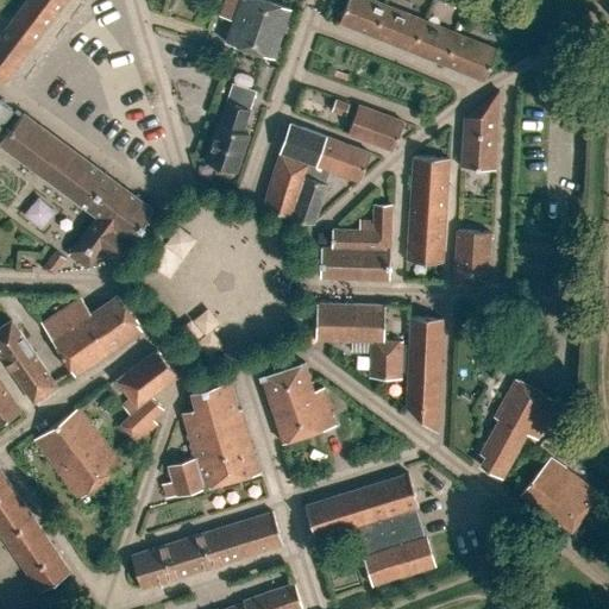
[(27,0),(0,37),(0,80),(5,83),(68,0),(27,0)]
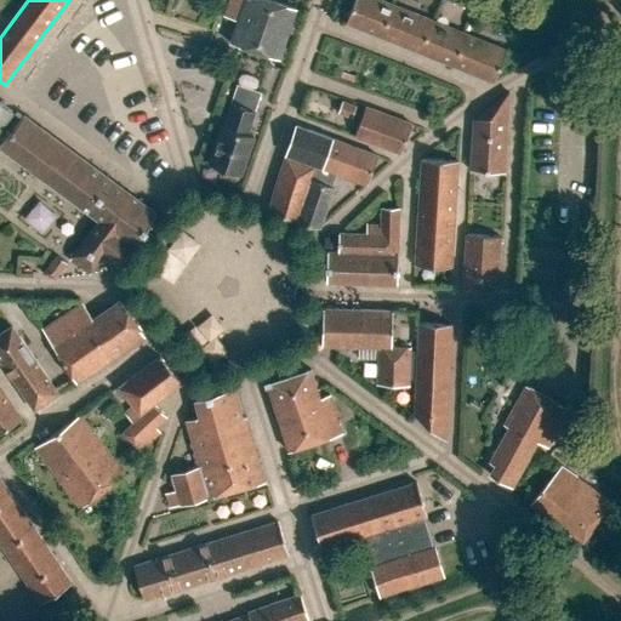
[(229,0),(224,17),(238,22),(231,45),(279,61),(296,9),(268,0),(229,0)]
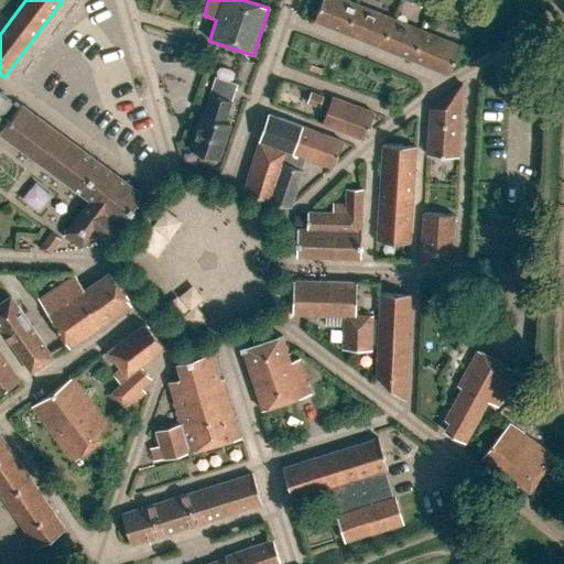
[(344,0),(323,0),(314,22),(345,34),(356,4),(344,0)]
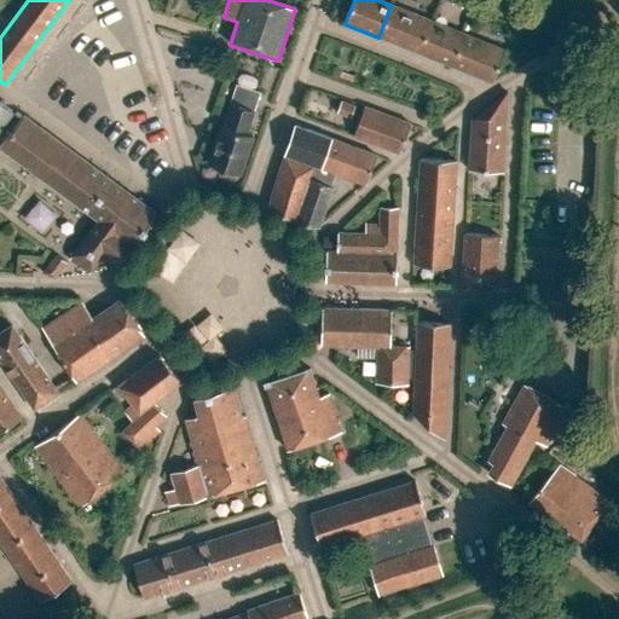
[(391,5),(379,38),(418,53),(432,22),(391,5)]
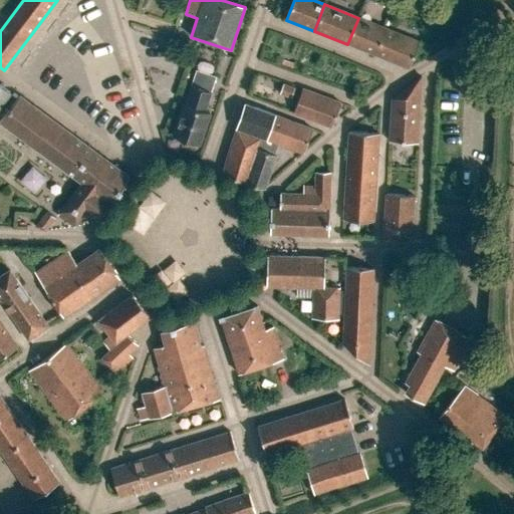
[(358,18),(347,44),(374,55),(386,28),(358,18)]
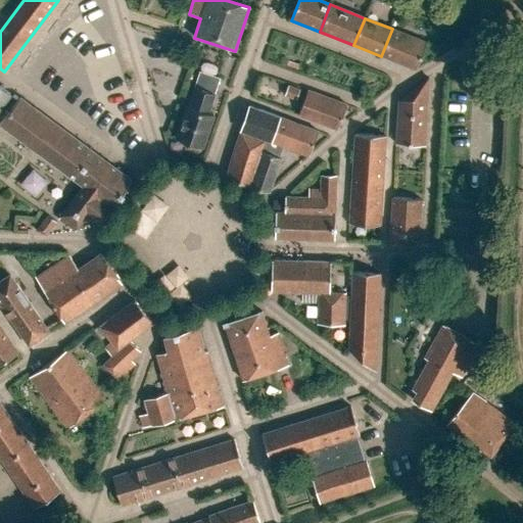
[(392,29),(381,56),(416,70),(427,43),(392,29)]
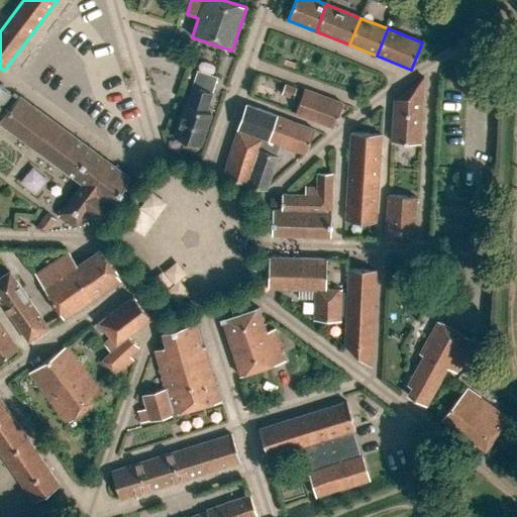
[(193,87),(194,87),(187,106),(186,106),(175,138),(200,146),(211,114),(206,112),(217,78),(198,71),(193,87)]
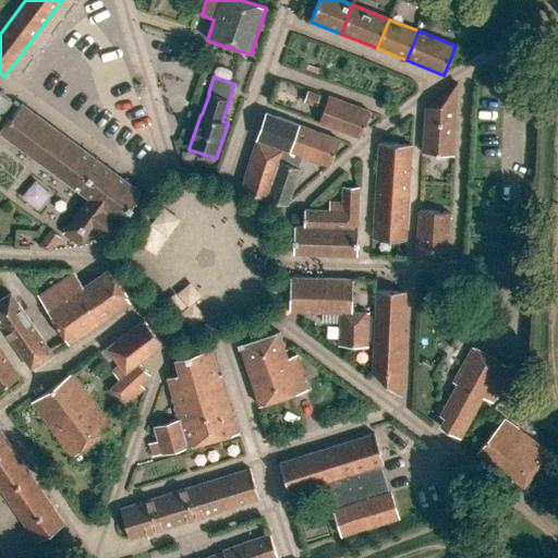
[(426,109),(423,155),(452,156),(457,84),(426,109)]
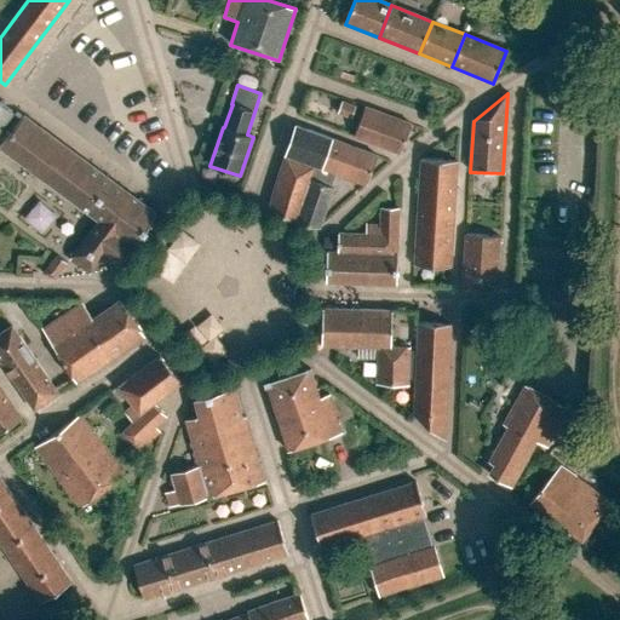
[(0,127),(12,112),(0,102),(0,127)]
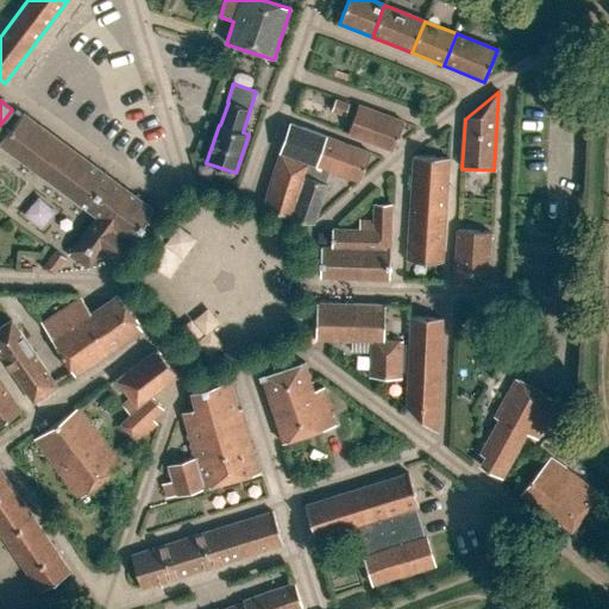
[(350,105),(336,100),(332,112),(345,117),(350,105)]
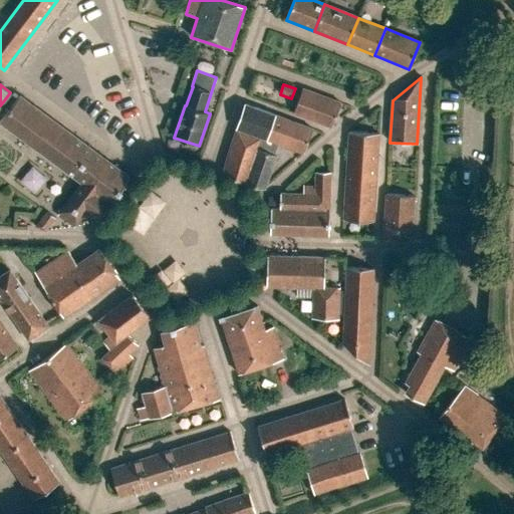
[(302,89),(293,113),(332,127),(341,103),(302,89)]
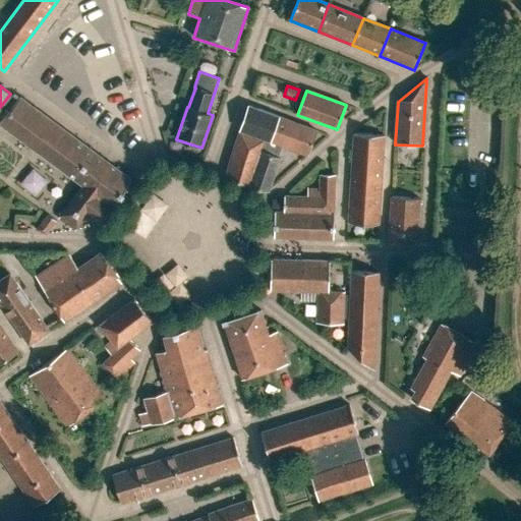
[(0,123),(83,185),(59,219),(75,231),(87,216),(99,225),(131,180),(90,150),(19,98),(0,123)]
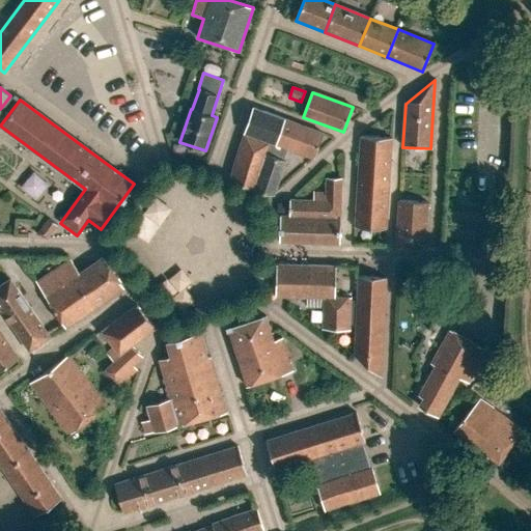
[(270,143),(281,146),(314,159),(324,134),(253,108),(245,135),(270,143)]
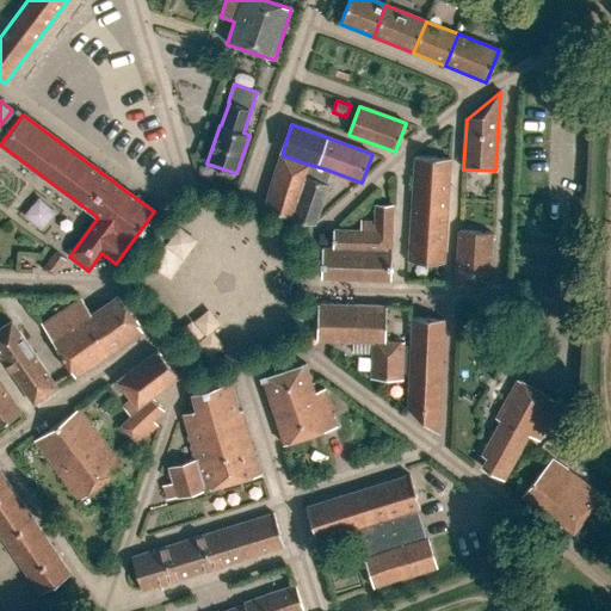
[(310,165),(282,155),(265,207),(291,218),(310,165)]
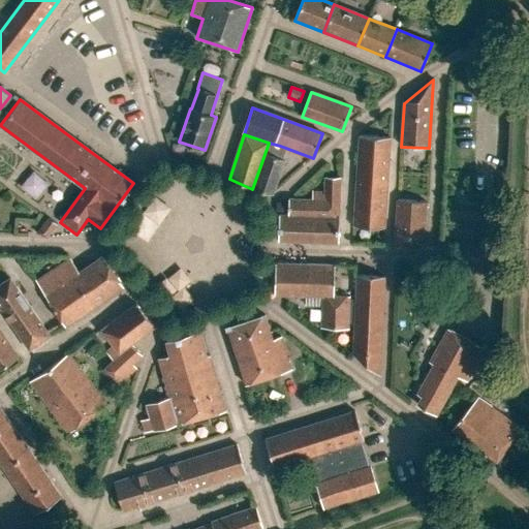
[(356,182),(387,184),(391,138),(360,136),(356,182)]
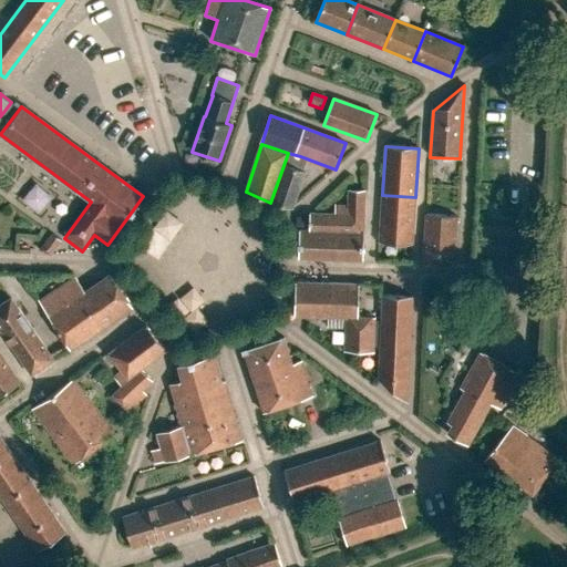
[(296,169),(300,156),(288,153),(270,203),(292,209),(305,172),(296,169)]
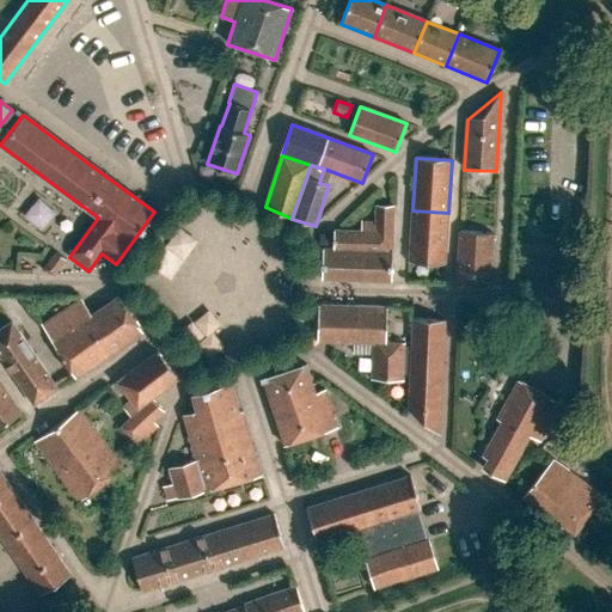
[(392,251),(393,206),(377,206),(375,222),(361,222),(361,232),(334,231),(334,249),(323,249),(323,257),(322,280),(392,281),(393,251),(392,251)]
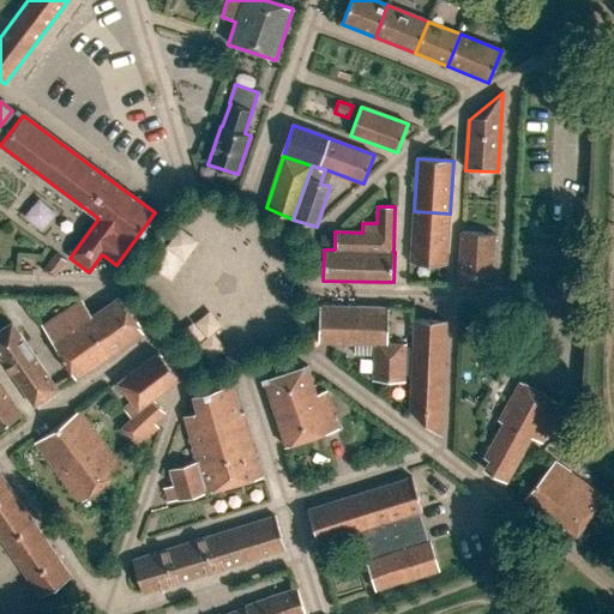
[(414,211),(410,264),(446,265),(450,214),(414,211)]
